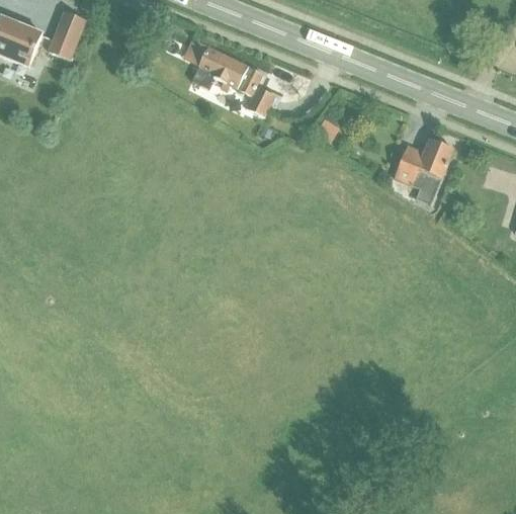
[(3,16),(0,22),(0,55),(30,67),(44,33),(3,16)]
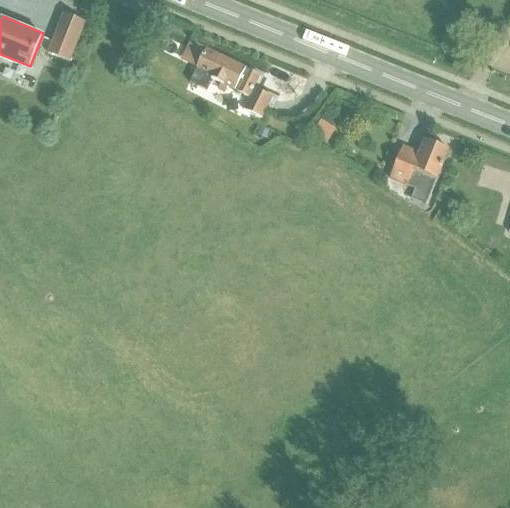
[(71,59),(76,47),(54,38),(49,50),(71,59)]
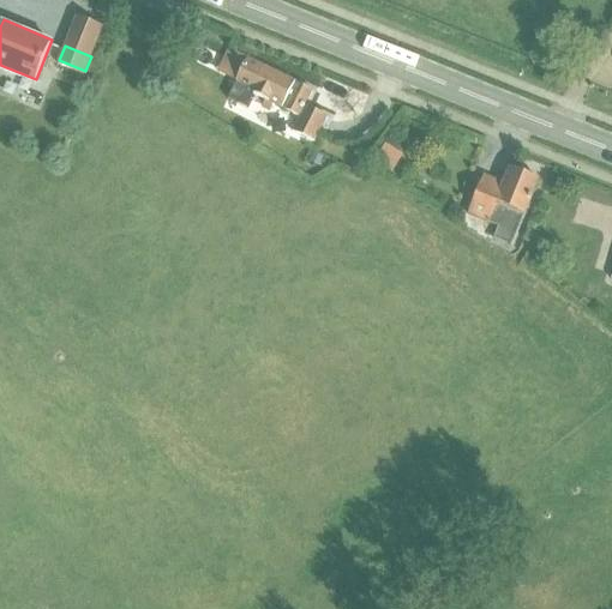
[(228,46),(222,58),(244,67),(238,78),(228,98),(247,107),(255,91),(267,97),(263,104),(271,108),(275,101),(300,114),(294,127),(316,138),(328,113),(306,102),(313,86),(228,46)]
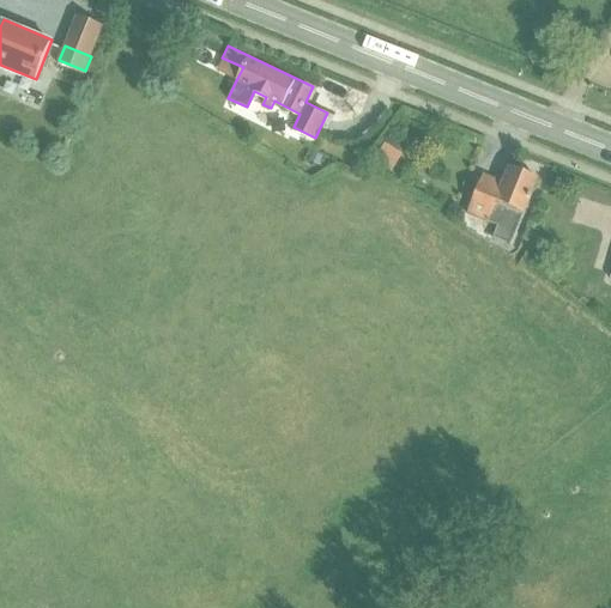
[(386,139),(375,157),(393,169),(404,151),(386,139)]
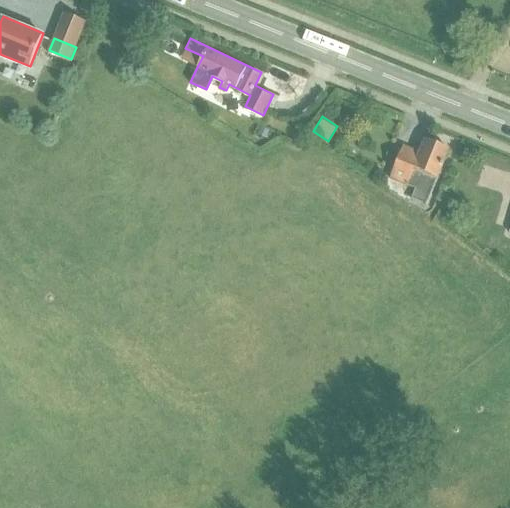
[(253,130),(258,122),(250,117),(245,125),(253,130)]
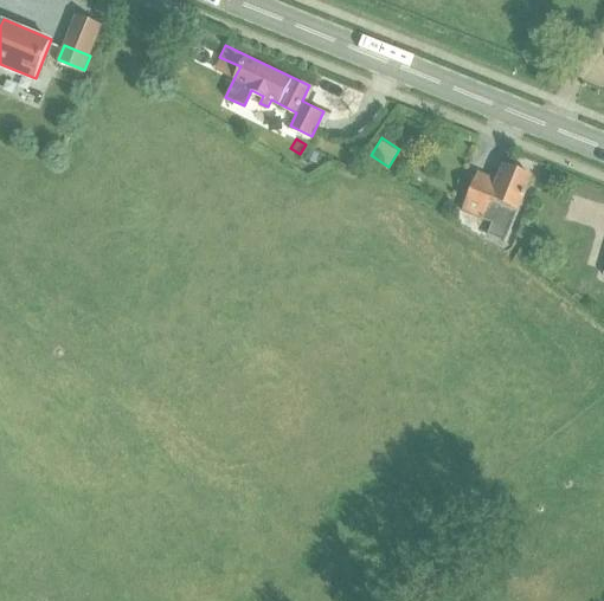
[(489,233),(506,240),(519,209),(533,174),(505,162),(499,179),(479,170),(463,208),(494,221),(489,233)]
